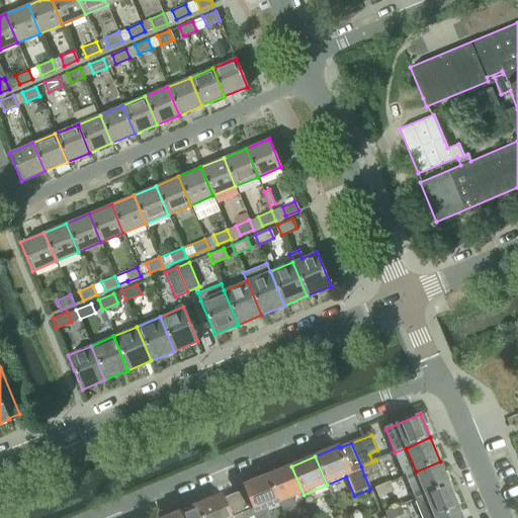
[(379,469),(376,460),(361,466),(364,476),(379,469)]
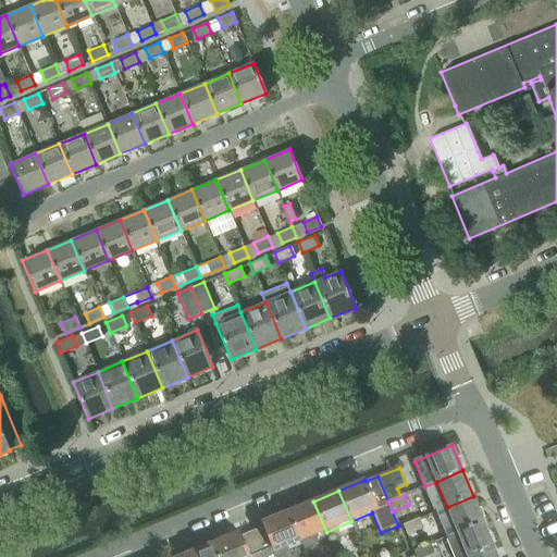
[(447,507),(436,511),(447,536),(483,521),(473,496),(447,507)]
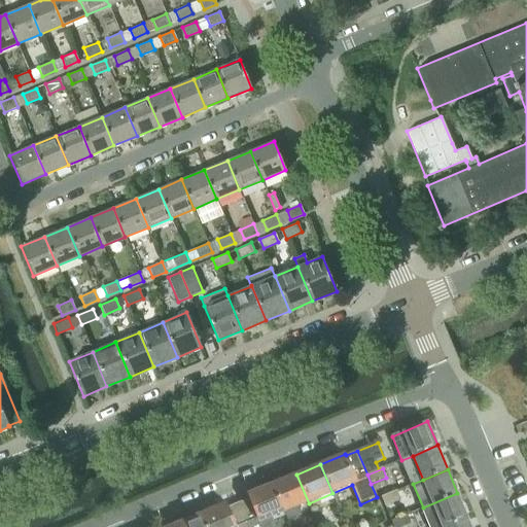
[(296,475),(273,485),(284,514),(285,513),(288,520),(303,514),(300,506),(309,503),(296,475)]
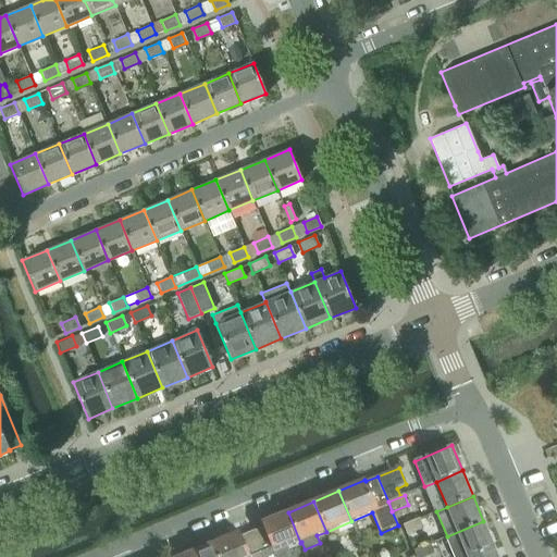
[(300,543),(288,512),(263,522),(265,528),(252,533),(262,556),(292,556),(288,547),(300,543)]
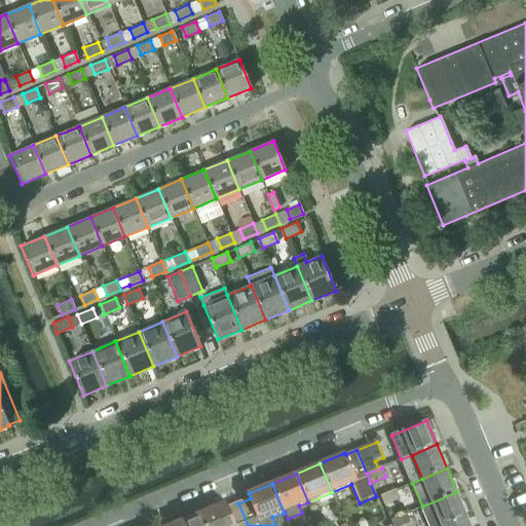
[(385,505),(400,499),(396,490),(381,496),(385,505)]
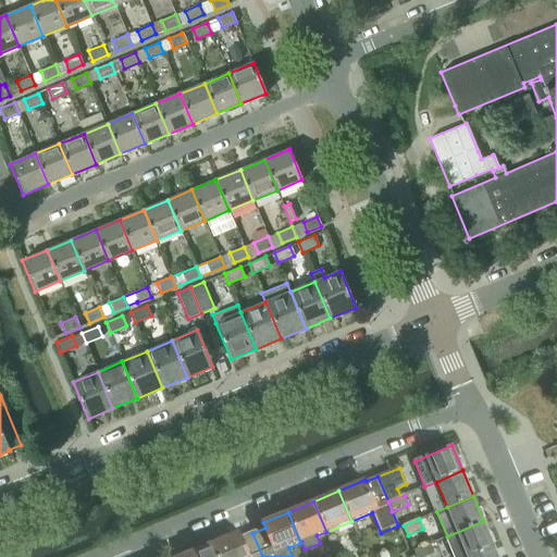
[(470,556),(494,547),(483,521),(447,536),(455,556),(470,556)]
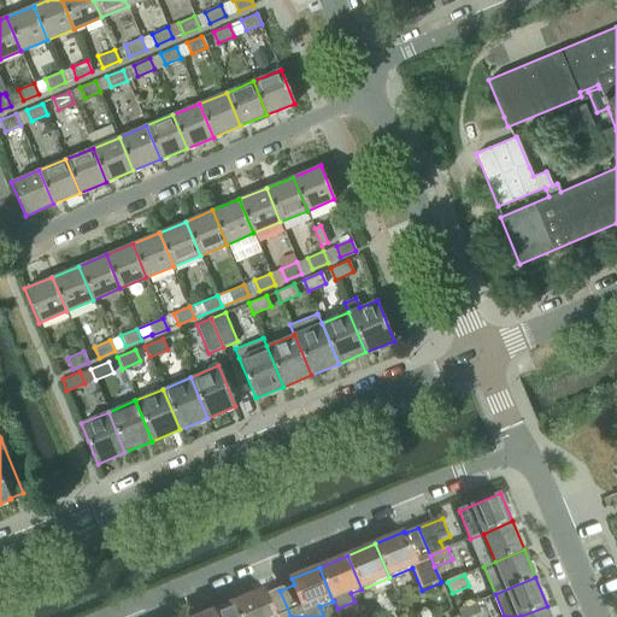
[(291,616),(280,591),(268,595),(265,589),(236,601),(241,616),(291,616)]
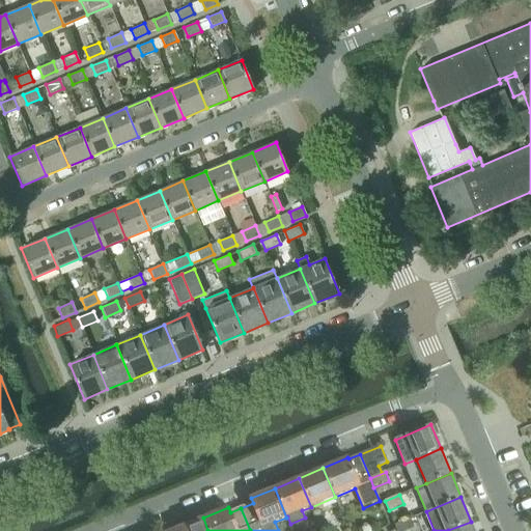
[(207,530),(203,518),(179,528),(180,530),(207,530)]
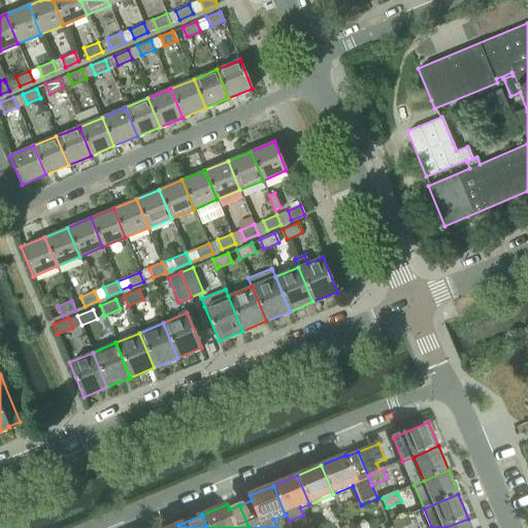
[(394,527),(405,527),(411,525),(407,516),(393,522),(394,527)]
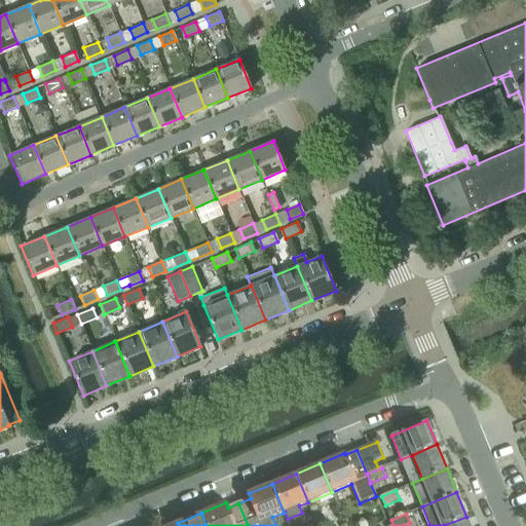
[(471,525),(466,517),(444,525),(471,525)]
